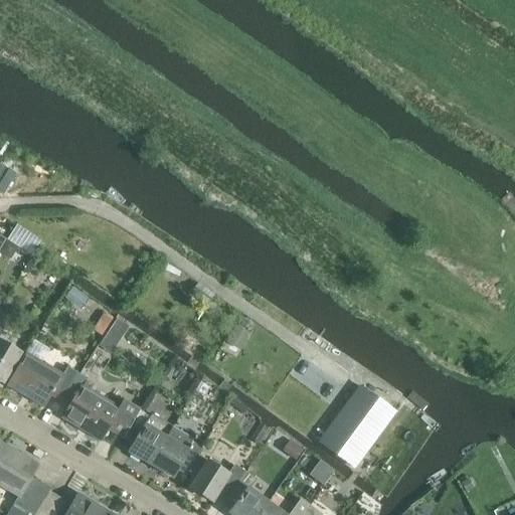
[(18,222),(8,238),(33,253),(43,238),(18,222)]
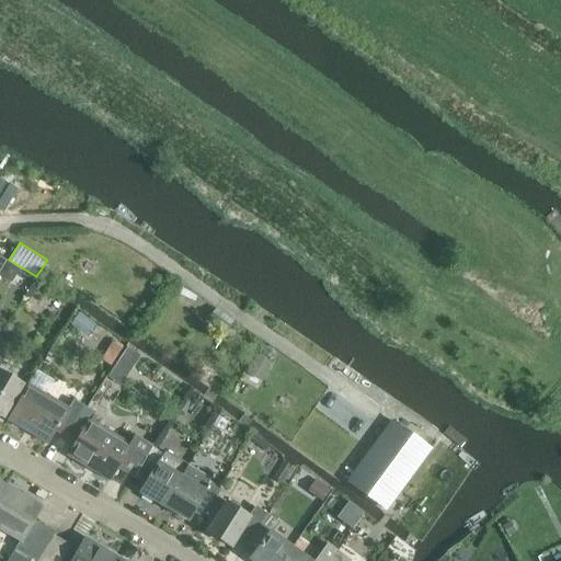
[(7,263),(0,275),(12,283),(19,270),(7,263)]
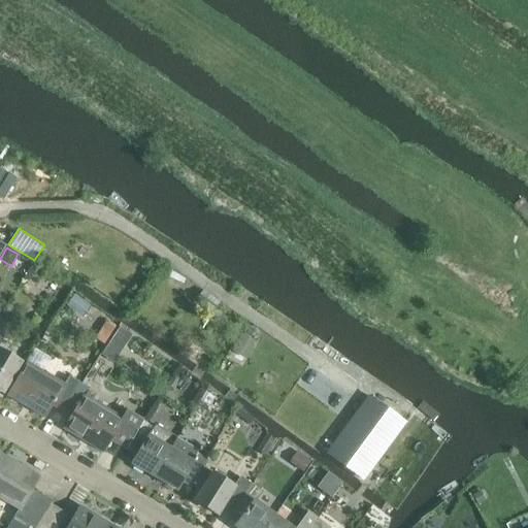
[(32,264),(22,281),(24,282),(29,281),(37,267),(32,264)]
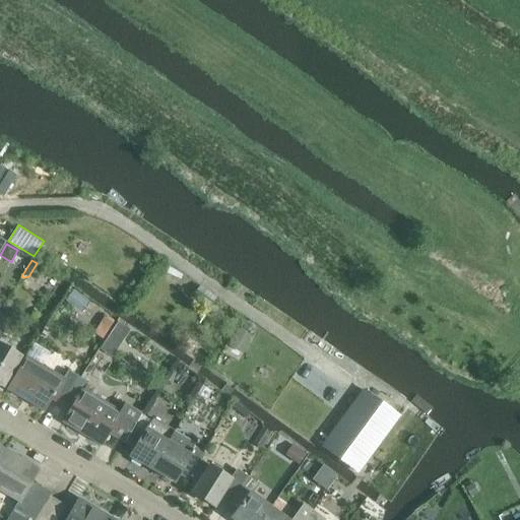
[(74,290),(67,301),(83,312),(90,303),(74,290)]
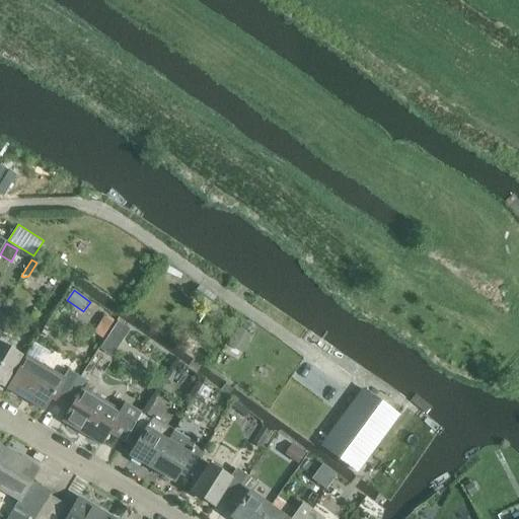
[(103,317),(93,334),(101,339),(112,322),(103,317)]
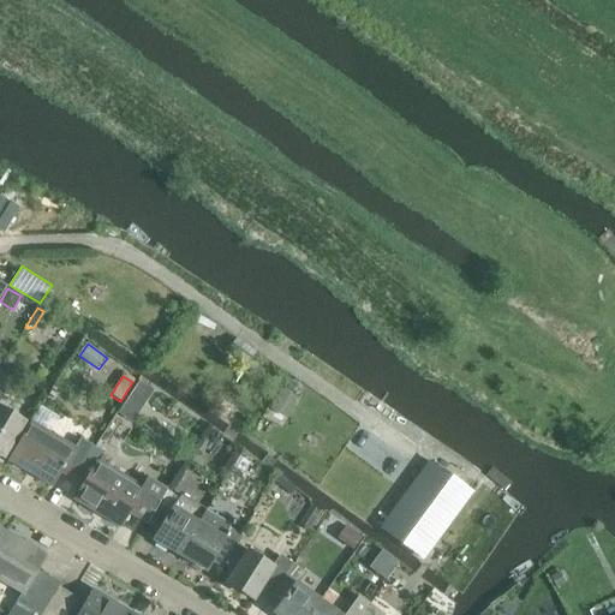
[(139,381),(125,404),(138,413),(153,390),(139,381)]
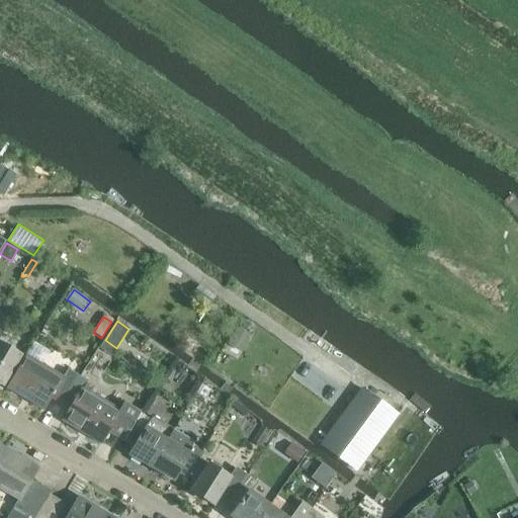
[(0,384),(3,386),(21,356),(0,343),(0,338),(5,331),(0,327),(0,384)]
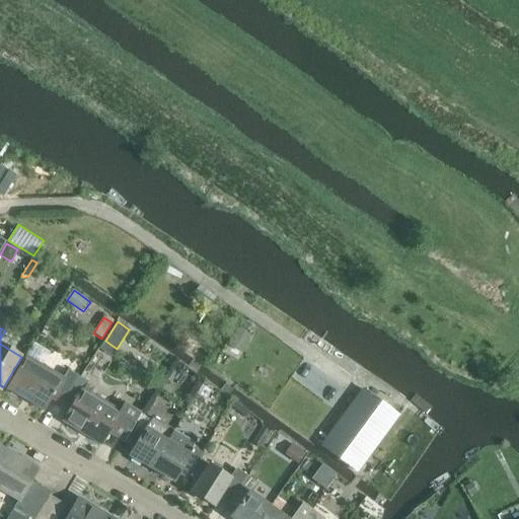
[(238,327),(230,342),(243,350),(252,337),(238,327)]
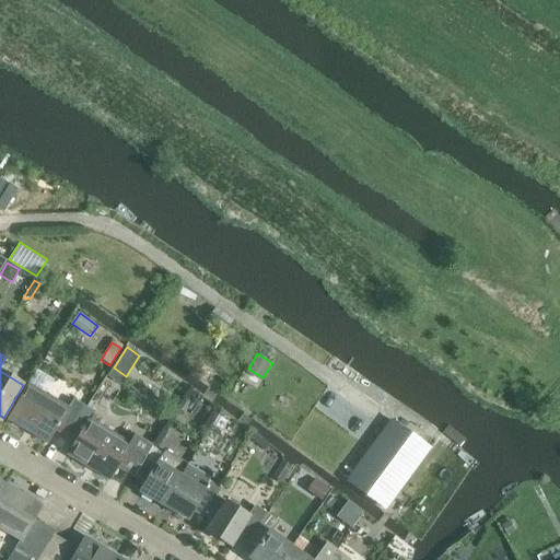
[(27,385),(7,420),(48,444),(56,431),(66,436),(83,407),(74,401),(72,400),(68,408),(27,385)]
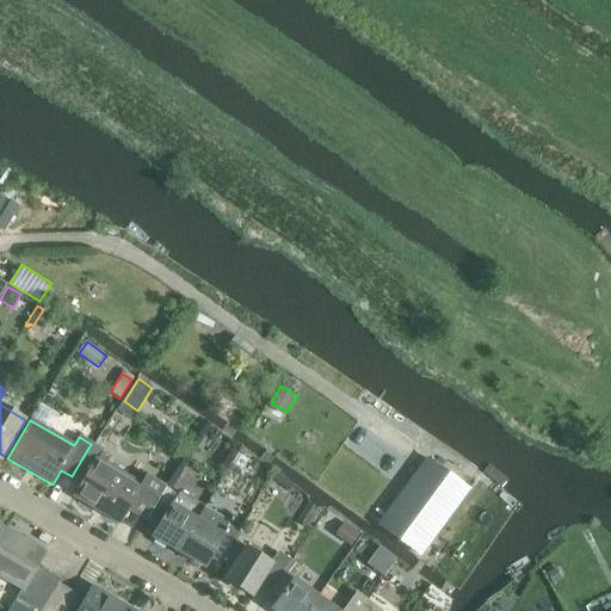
[(91,444),(72,476),(82,482),(74,498),(119,524),(128,511),(146,520),(166,487),(147,476),(141,485),(106,464),(111,457),(105,454),(106,452),(91,444)]
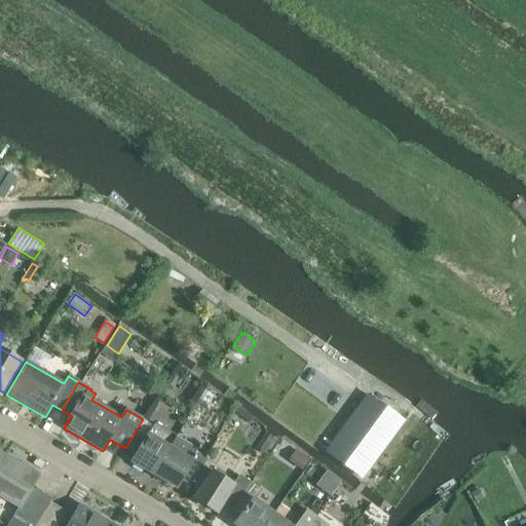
[(326,452),(362,479),(404,422),(368,396),(326,452)]
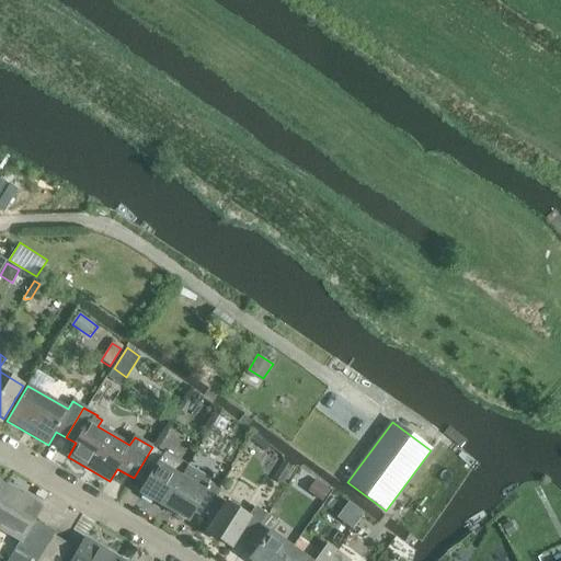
[(255,435),(252,439),(266,451),(271,446),(255,435)]
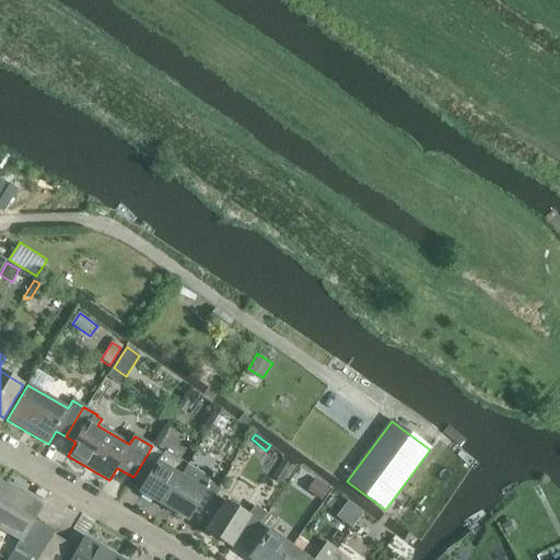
[(152,446),(133,477),(144,483),(139,492),(163,506),(188,465),(164,451),(163,454),(152,446)]
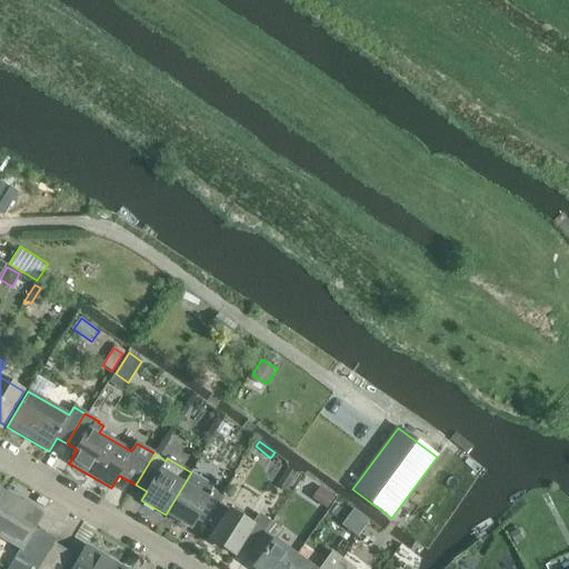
[(287,468),(276,486),(285,492),(297,475),(287,468)]
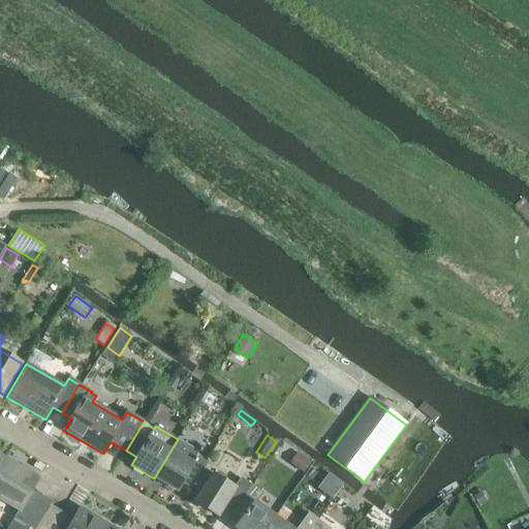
[(178,439),(154,478),(177,492),(182,484),(191,489),(208,461),(198,455),(199,452),(178,439)]
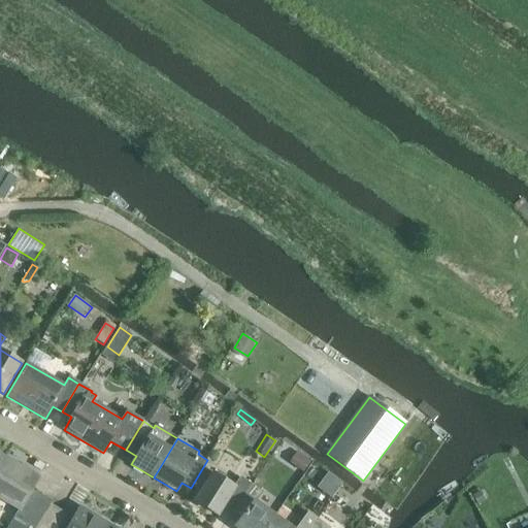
[(5,457),(0,466),(0,498),(19,509),(14,517),(32,527),(36,527),(51,505),(53,501),(32,490),(39,476),(5,457)]
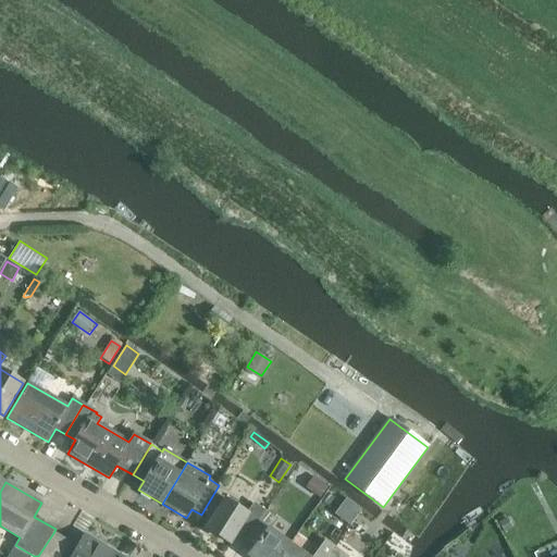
[(224,499),(206,530),(230,544),(237,533),(246,540),(265,514),(265,512),(254,505),(247,514),(224,499)]
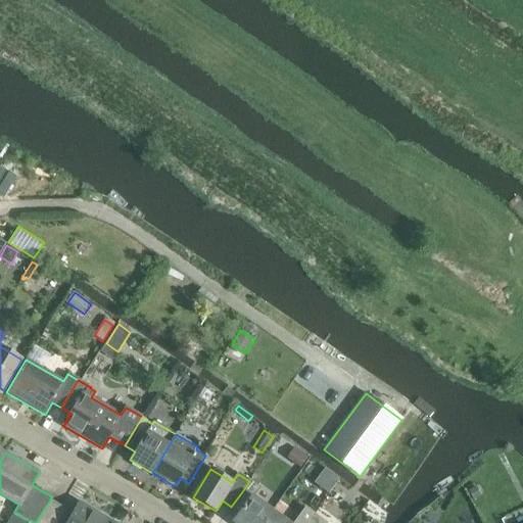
[(260,480),(255,476),(250,483),(255,486),(260,480)]
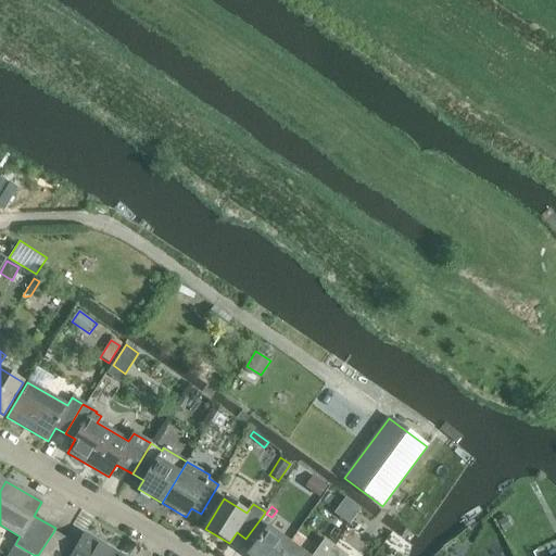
[(265,513),(245,539),(254,545),(248,555),(249,555),(279,555),(290,543),(268,528),(275,519),(272,517),(266,514),(265,513)]
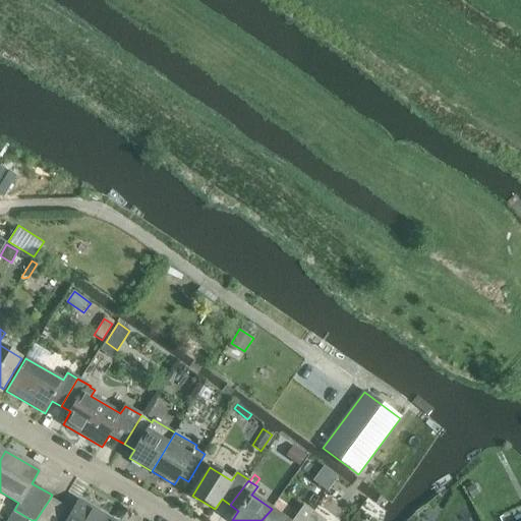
[(472,485),(466,489),(471,498),(478,494),(472,485)]
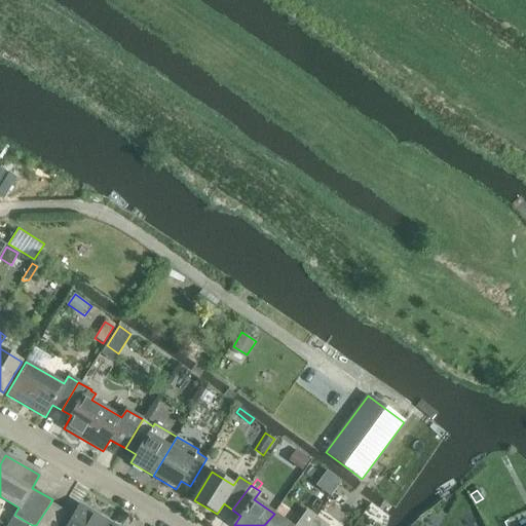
[(36,525),(112,525),(113,525),(80,504),(72,517),(62,511),(50,503),(36,525)]
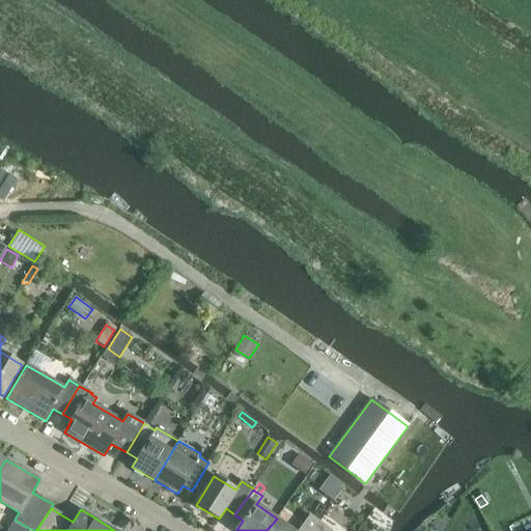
[(130,520),(122,515),(116,526),(123,530),(130,520)]
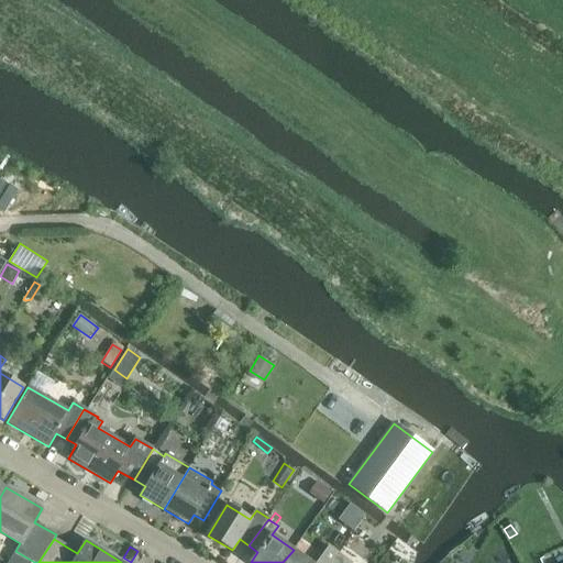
[(310,562),(294,550),(283,562),(331,562),(338,553),(329,547),(316,562),(310,562)]
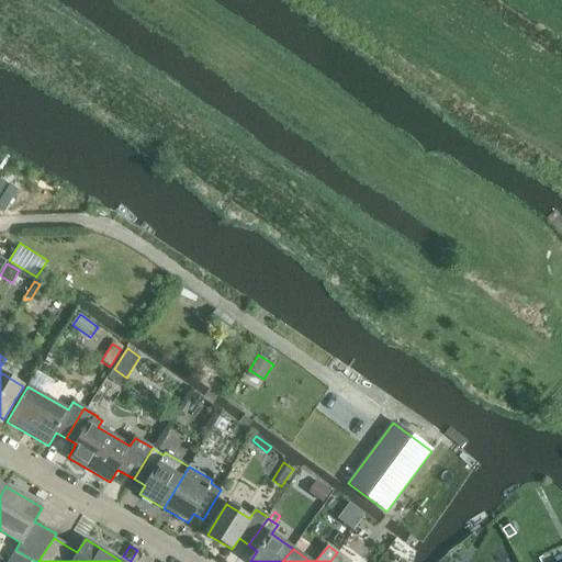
[(349,561),(337,552),(330,561),(349,561)]
